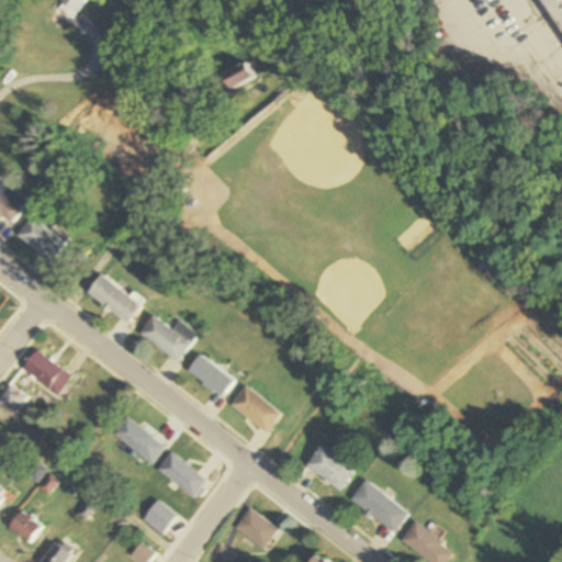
[(66,0),(54,12),(72,30),(101,0),(66,0)]
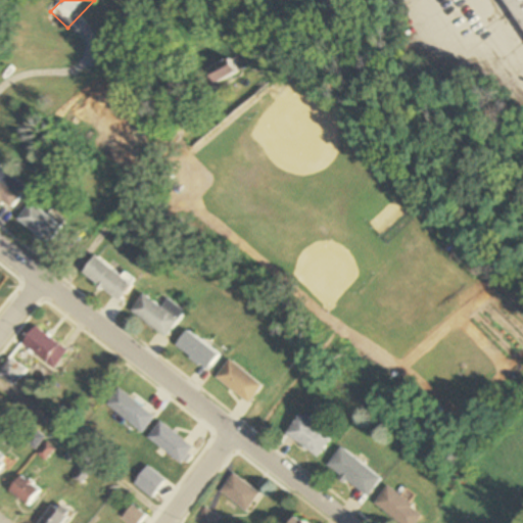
[(522,0),(511,0),(522,17),(522,0)]
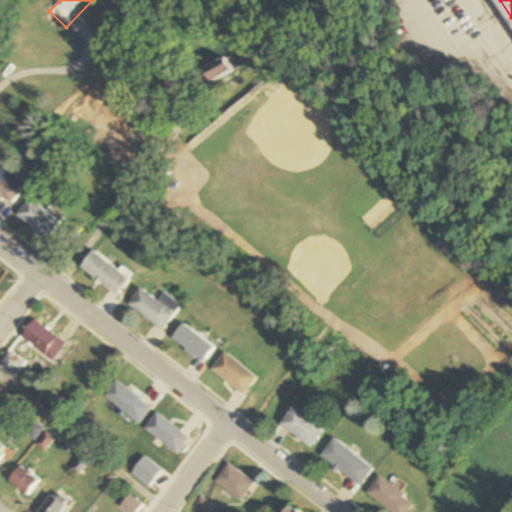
[(199,63),(206,79),(232,68),(224,52),(199,63)]
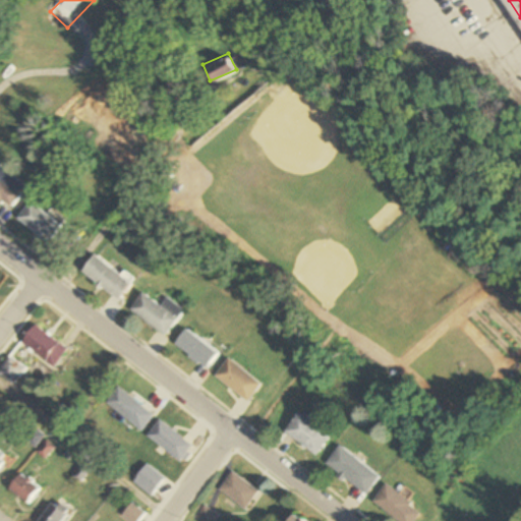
[(0,180),(0,210),(6,215),(20,196),(0,180)]
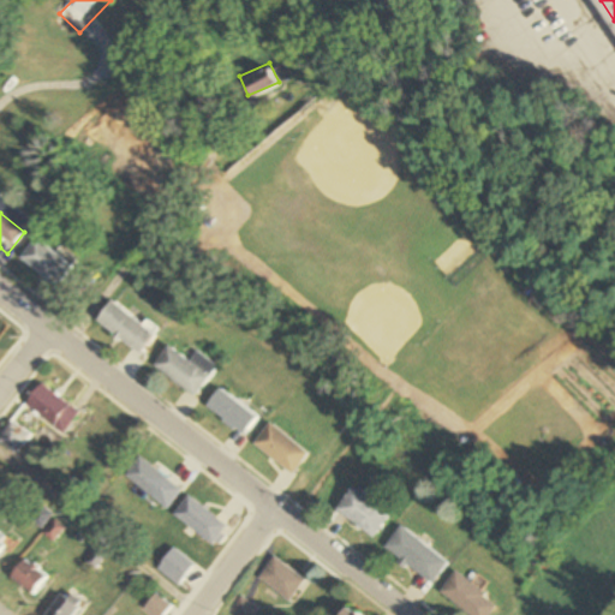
[(45,248),(28,268),(70,300),(85,279),(45,248)]
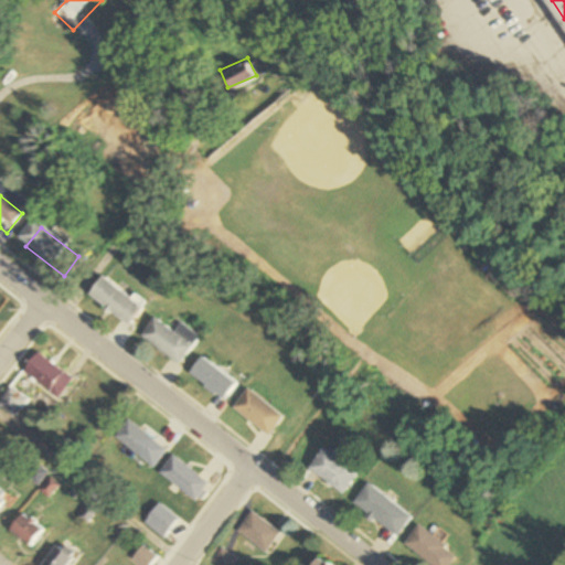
[(102,274),(86,294),(124,322),(139,304),(102,274)]
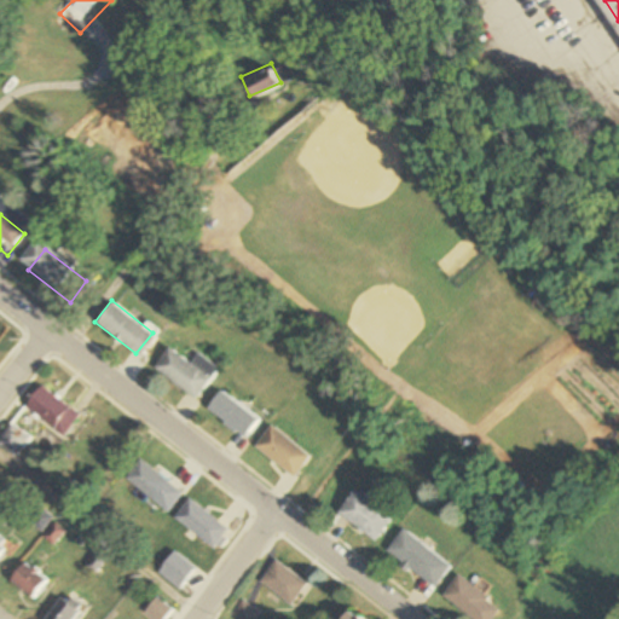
[(169,345),(152,366),(195,399),(212,377),(169,345)]
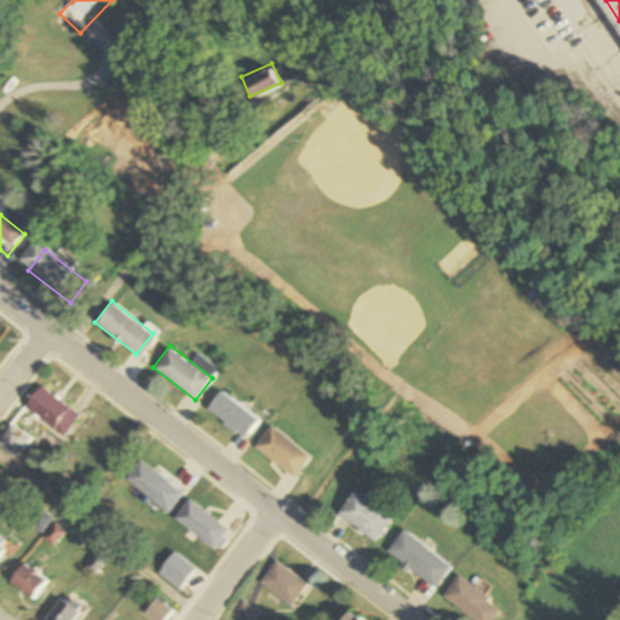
[(26,409),(63,438),(79,417),(41,388),(26,409)]
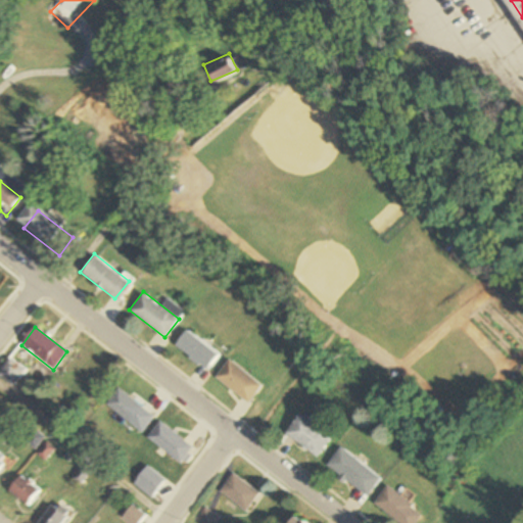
[(185,327),(171,345),(206,372),(220,353),(185,327)]
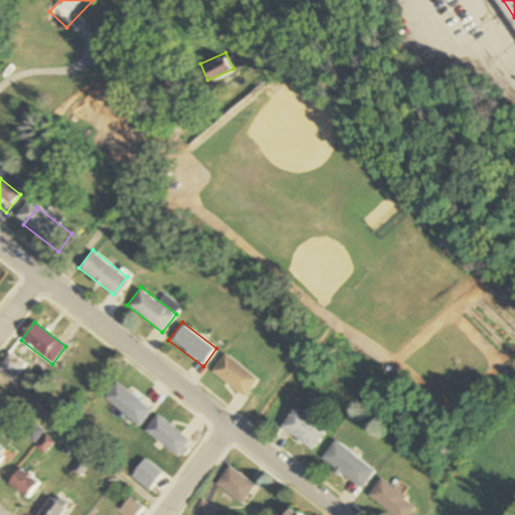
[(226,353),(212,371),(247,397),(261,379),(226,353)]
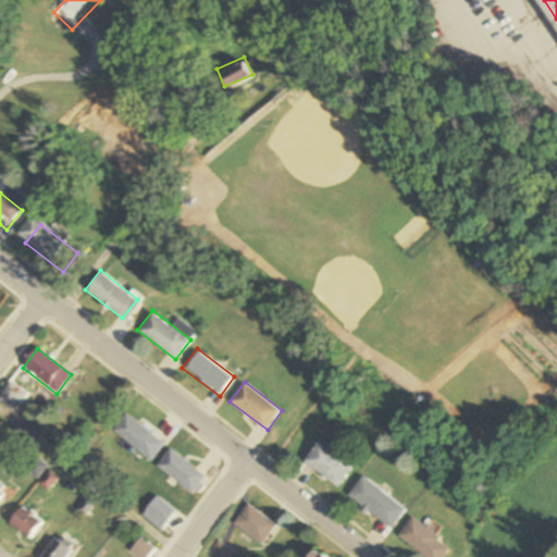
[(0,396),(0,403),(14,413),(28,395),(11,383),(0,396)]
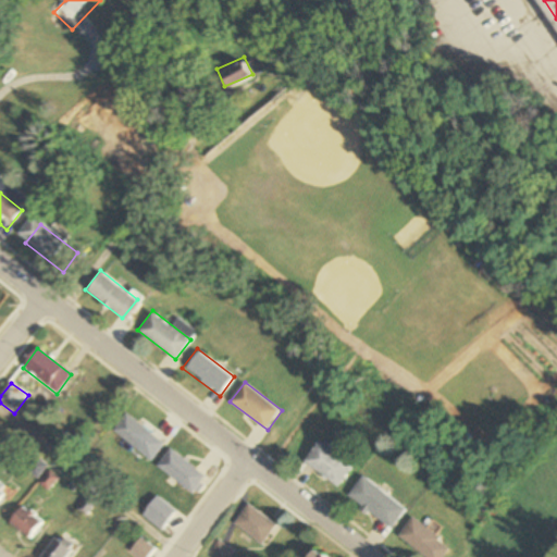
[(113,431),(145,459),(159,444),(127,415),(113,431)]
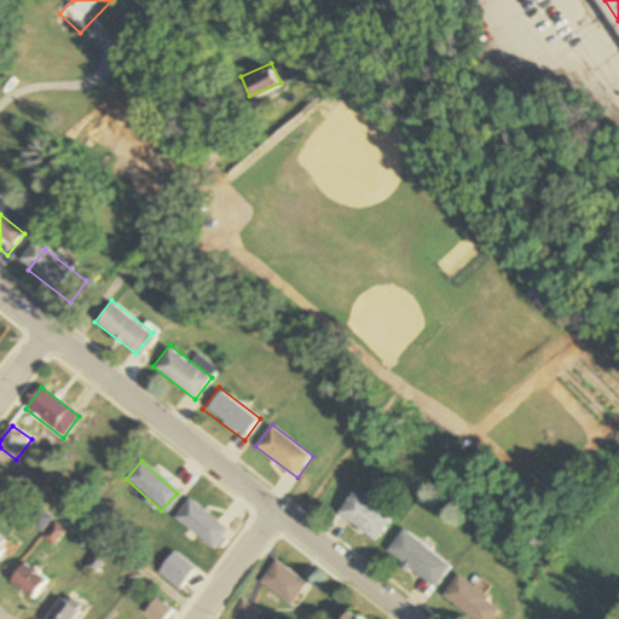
[(351,489),(335,509),(376,542),(393,520),(351,489)]
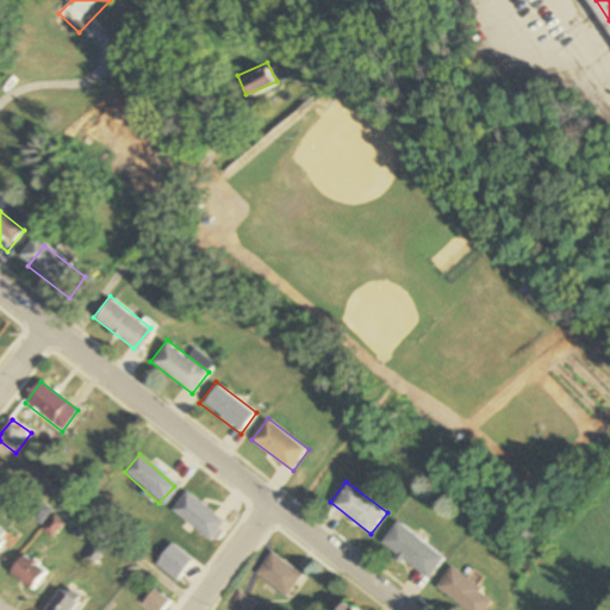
[(224,523),(187,492),(172,511),(209,542),(224,523)]
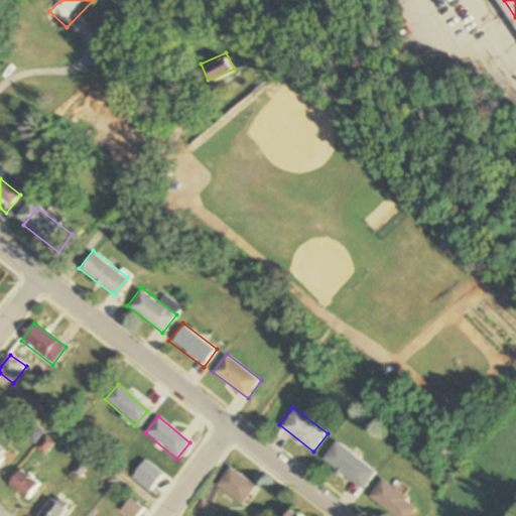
[(337,442),(323,461),(358,487),(372,470),(337,442)]
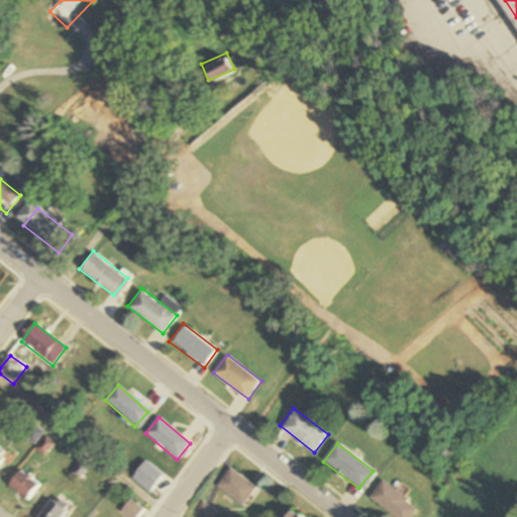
[(256,490),(230,469),(216,486),(241,507),(256,490)]
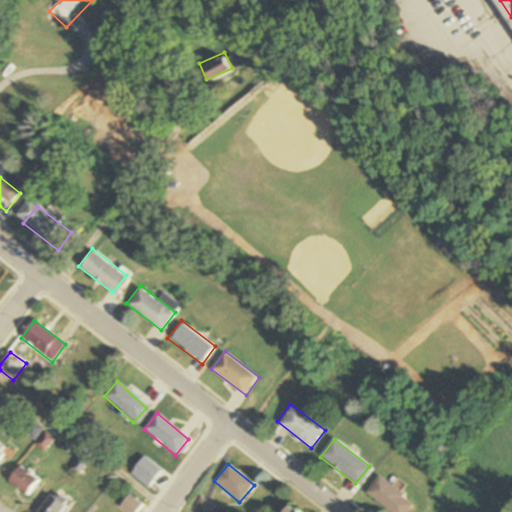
[(40,482),(21,467),(9,481),(28,497),(40,482)]
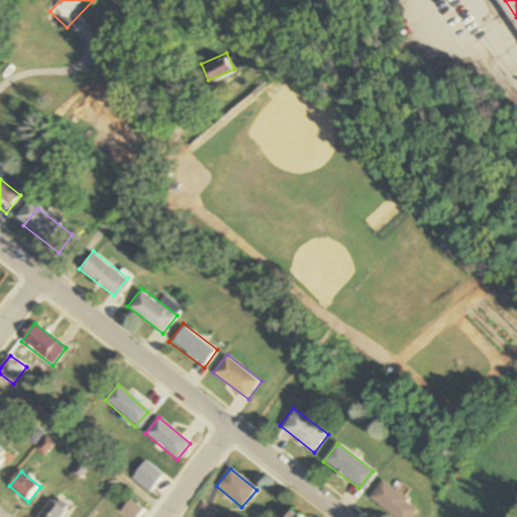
[(381,479),(367,497),(392,516),(407,516),(415,506),(381,479)]
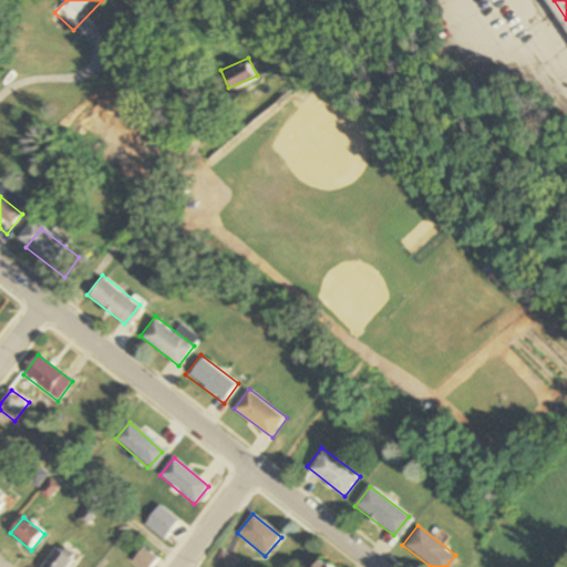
[(70,566),(76,560),(60,546),(41,566),(70,566)]
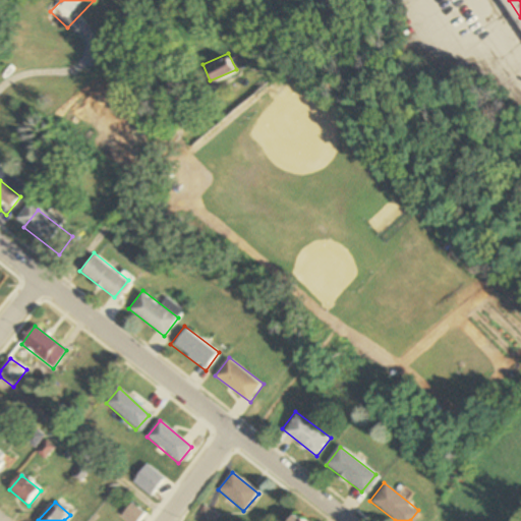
[(126,520),(139,520),(145,515),(131,505),(121,517),(126,520)]
